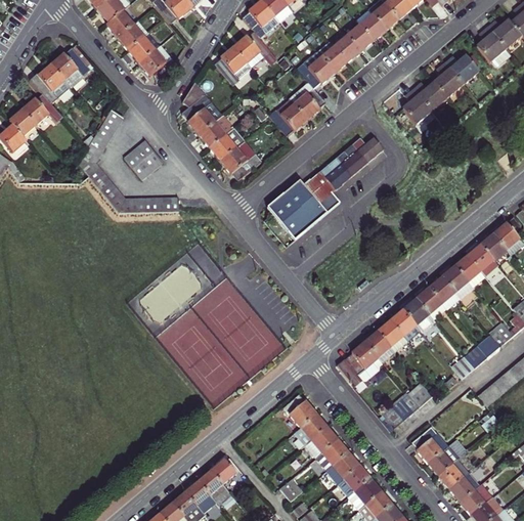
[(90,0),(97,8),(106,0),(90,0)]
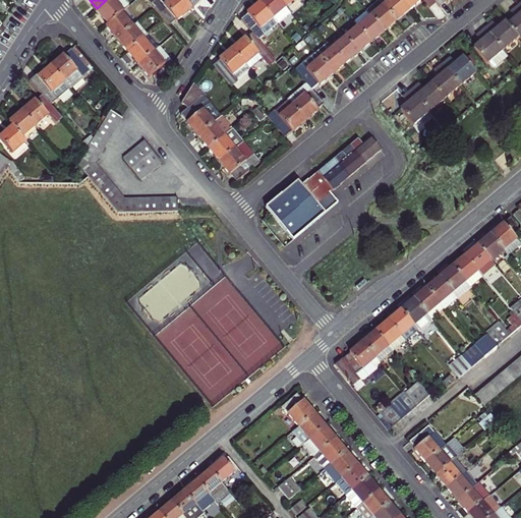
[(106,0),(97,8),(108,21),(121,10),(129,4),(125,0),(106,0)]
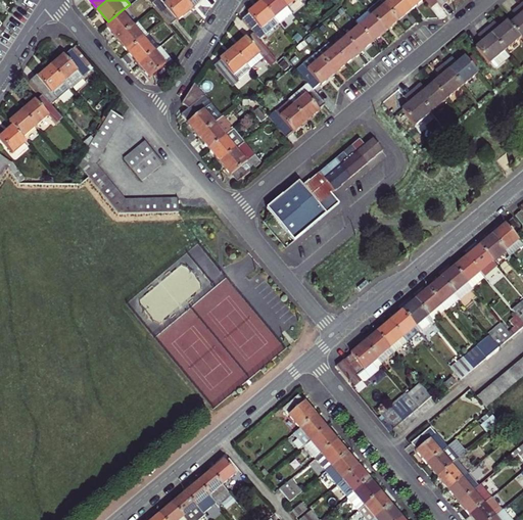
[(154,0),(152,2),(165,17),(170,24),(177,17),(177,18),(190,7),(184,0),(167,0),(164,2),(162,0),(154,0)]
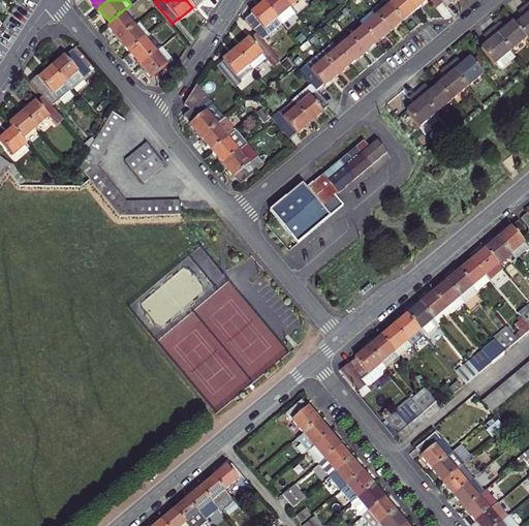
[(256,31),(261,38),(282,22),(263,0),(250,11),(251,12),(245,18),(256,31)]
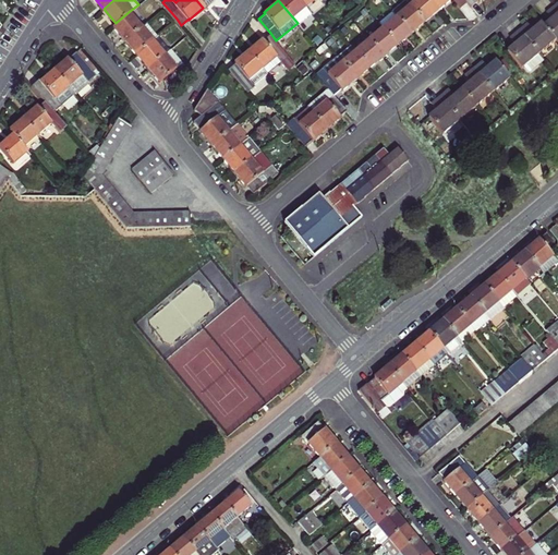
[(298,23),(312,12),(306,5),(302,0),(278,0),(298,23)]
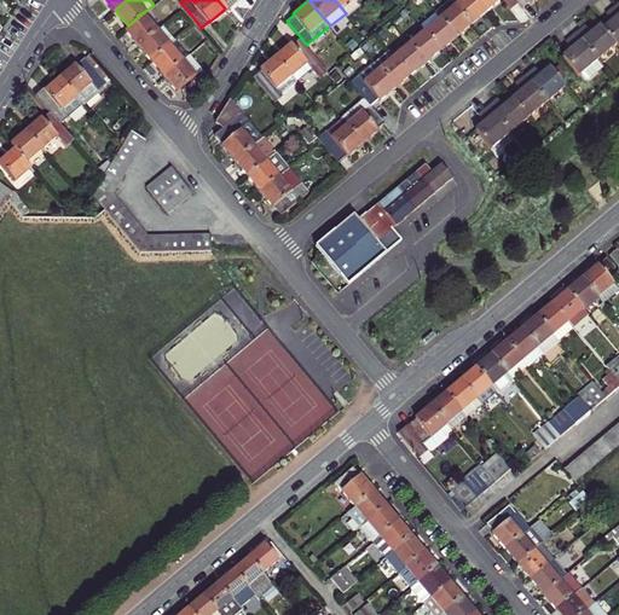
[(435,10),(456,35),(470,22),(452,0),(447,0),(435,10)]
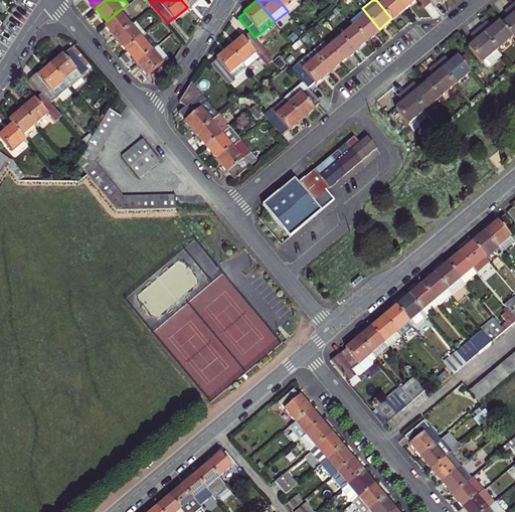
[(376,0),(391,18),(404,8),(397,0),(376,0)]
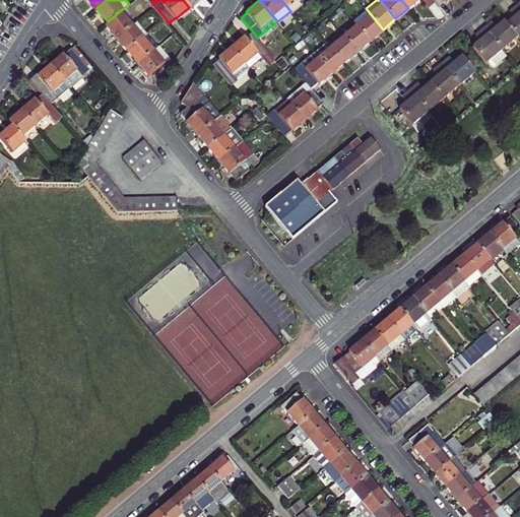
[(401,0),(408,8),(417,0),(424,0),(428,4),(433,0),(401,0)]
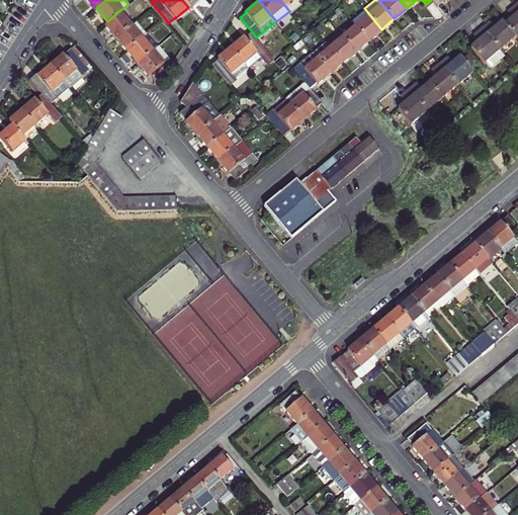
[(513,15),(505,22),(516,34),(517,37),(517,5),(515,3),(508,9),(513,15)]
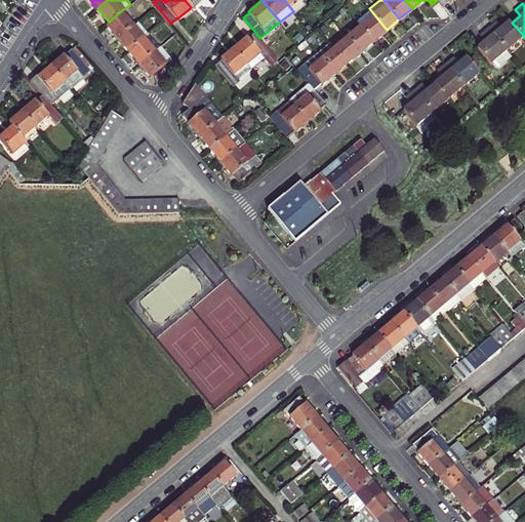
[(356,19),(360,25),(373,40),(387,30),(369,8),(356,19)]
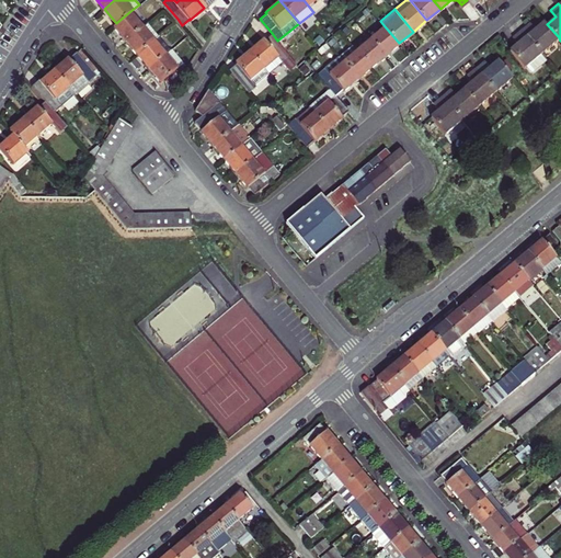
[(116,23),(114,25),(126,40),(142,25),(130,11),(116,23)]
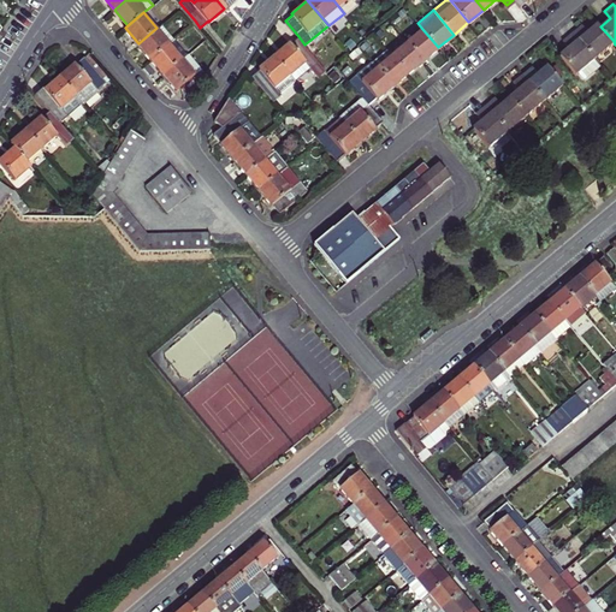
[(138,43),(150,58),(175,39),(161,23),(157,28),(138,43)]
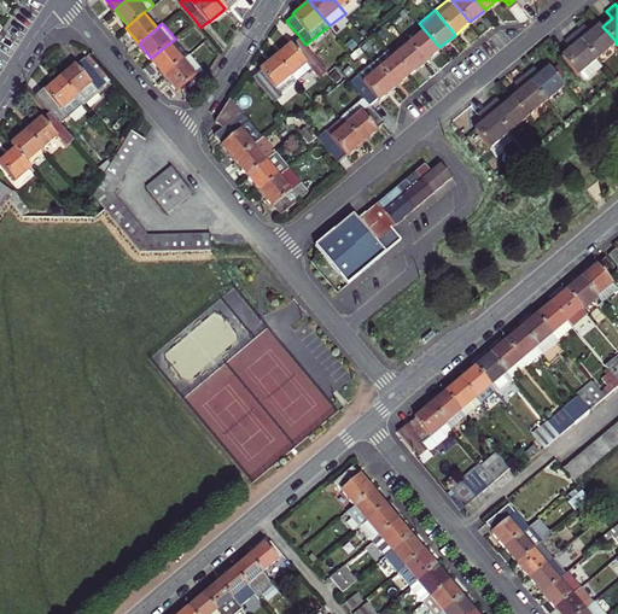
[(575,31),(596,57),(616,41),(602,27),(600,23),(590,30),(584,23),(575,31)]
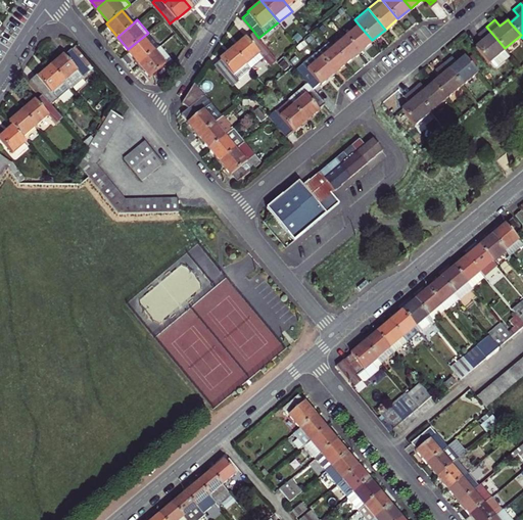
[(372,40),(359,25),(346,35),(359,51),(372,40)]
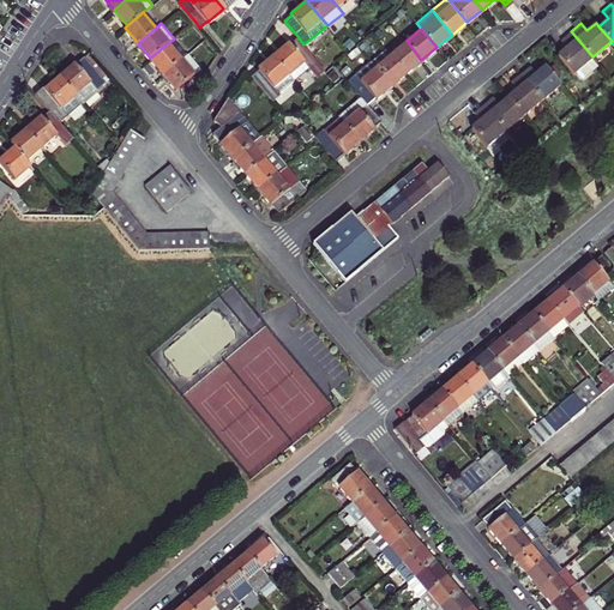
[(599,64),(593,56),(571,31),(561,38),(567,47),(559,54),(573,73),(577,71),(583,77),(599,64)]
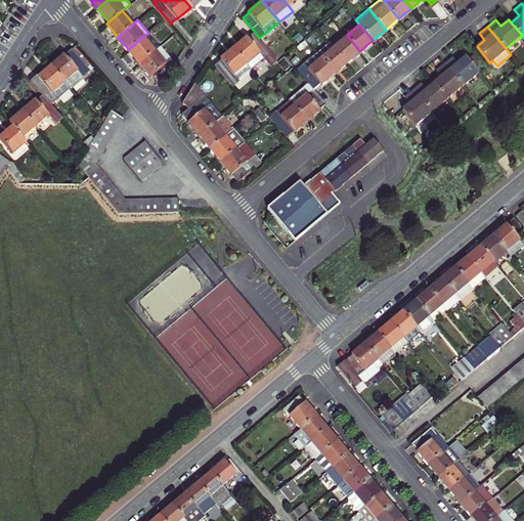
[(233,46),(251,68),(264,56),(271,66),(277,59),(259,38),(254,31),(248,36),(247,35),(233,46)]
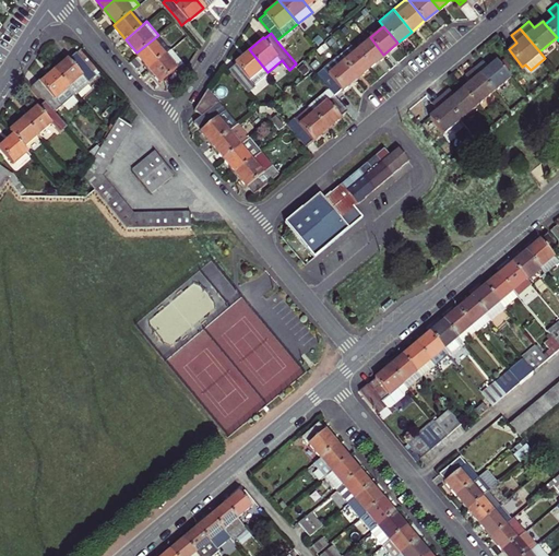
[(158,35),(137,52),(149,67),(165,52),(170,48),(159,34),(158,35)]
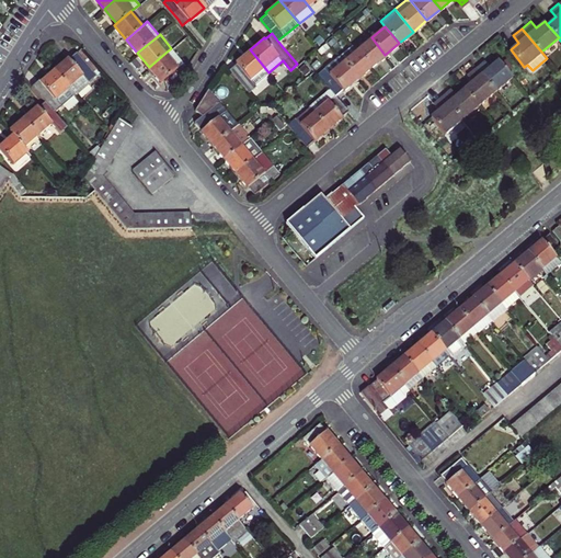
[(385,55),(371,37),(357,49),(371,66),(385,55)]
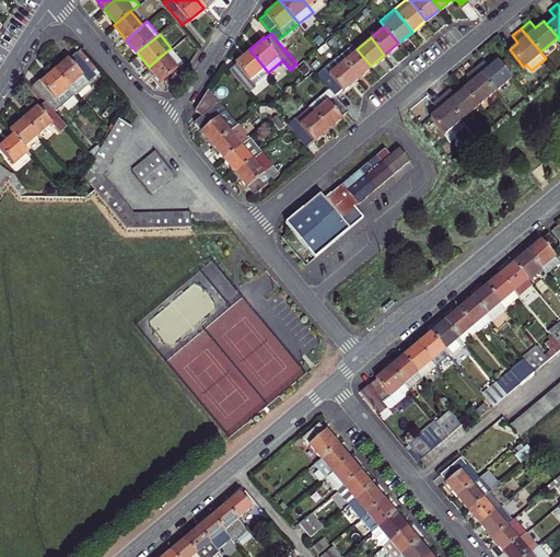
[(352,44),(338,55),(357,78),(371,66),(357,49),(352,44)]
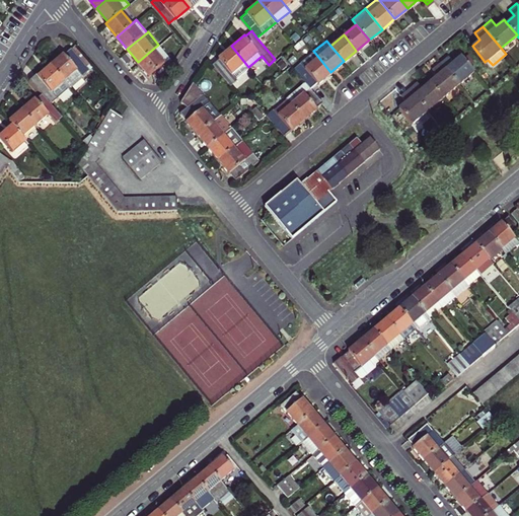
[(71,47),(86,65),(89,62),(74,45),(71,47)]
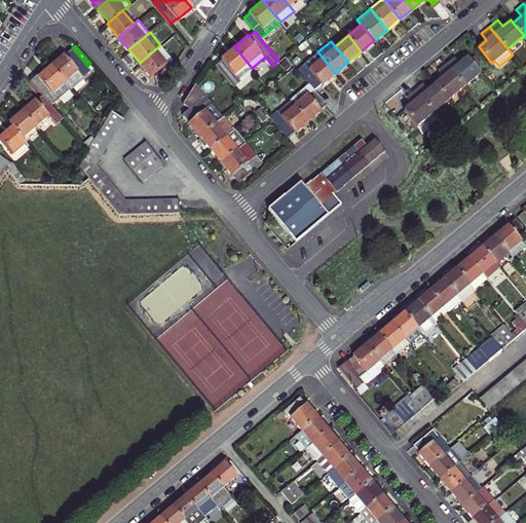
[(222,59),(216,64),(233,85),(239,80),(238,78),(252,68),(234,46),(221,58),(222,59)]
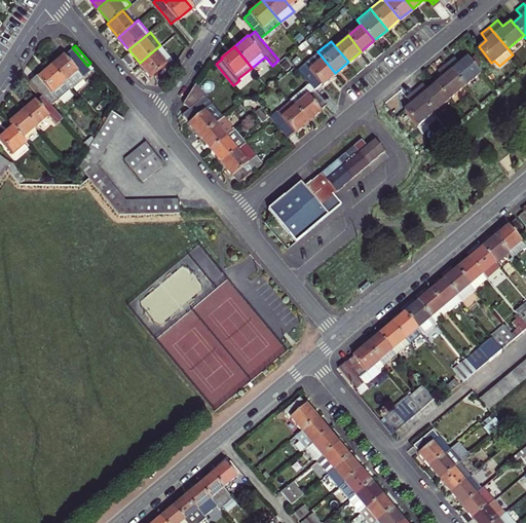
[(51,64),(70,86),(90,69),(87,66),(72,47),(65,53),(51,64)]
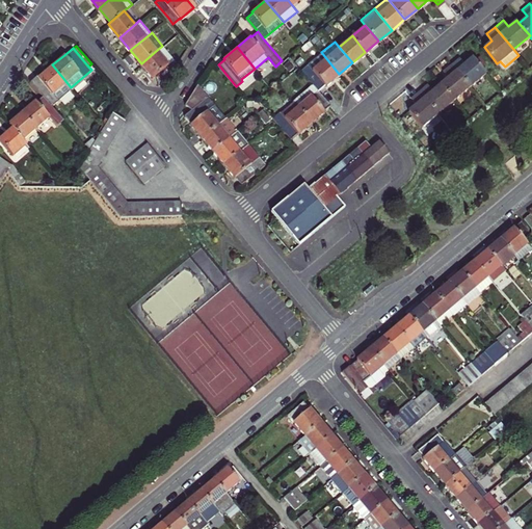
[(157,50),(141,63),(152,77),(156,74),(162,82),(176,64),(171,60),(168,63),(157,50)]
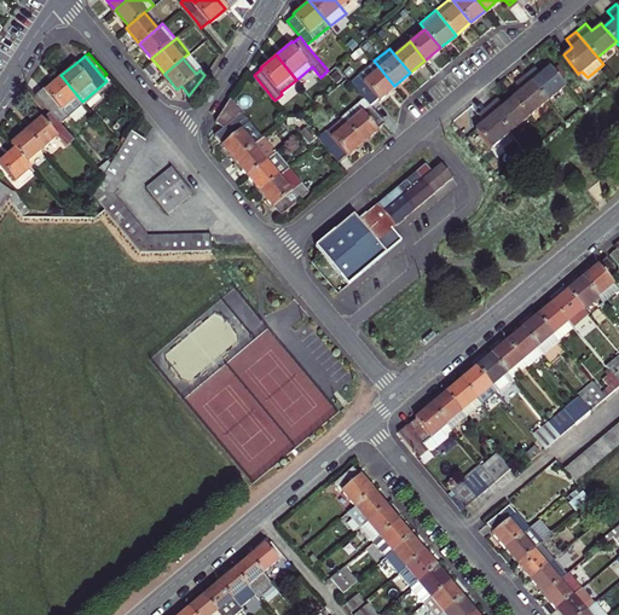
[(351,80),(364,97),(370,104),(379,98),(379,99),(394,86),(374,61),(351,80)]
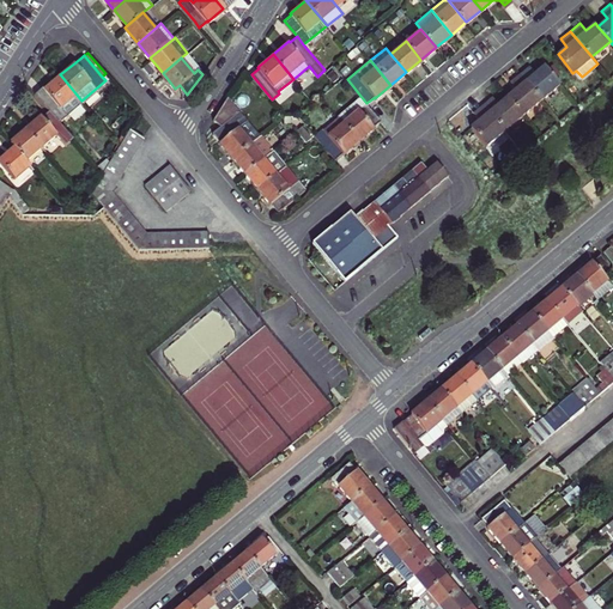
[(520,73),(541,98),(560,83),(545,65),(535,72),(529,65),(520,73)]
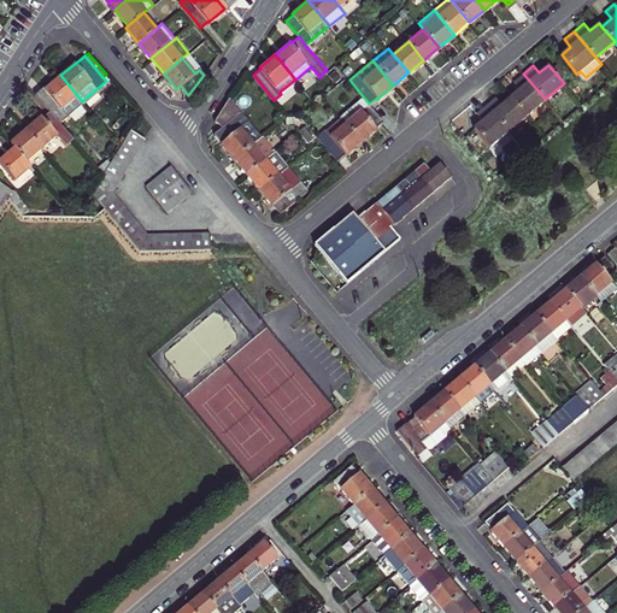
[(341,76),(335,69),(329,74),(335,82),(341,76)]
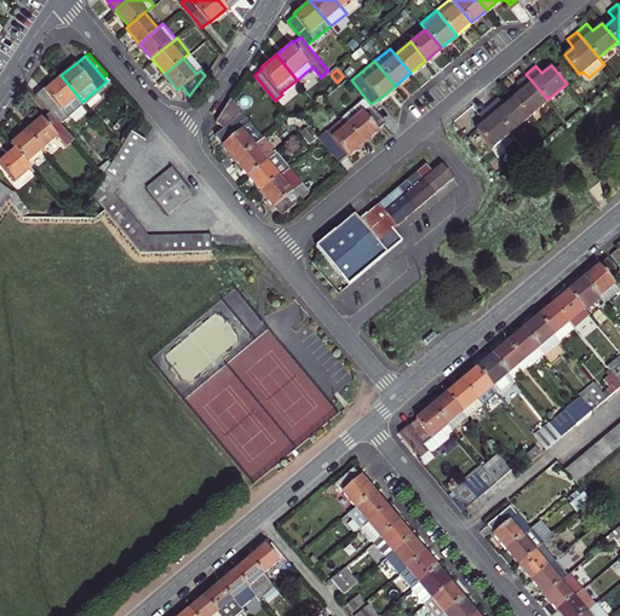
[(514,97),(529,115),(547,99),(526,74),(516,81),(523,90),(514,97)]
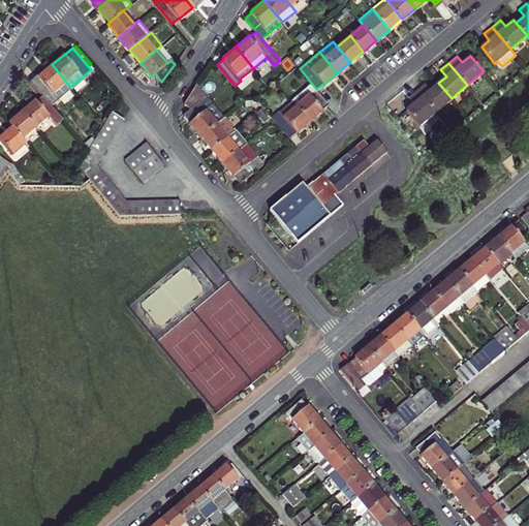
[(42,94),(51,103),(70,87),(52,64),(38,75),(37,73),(30,80),(42,94)]
